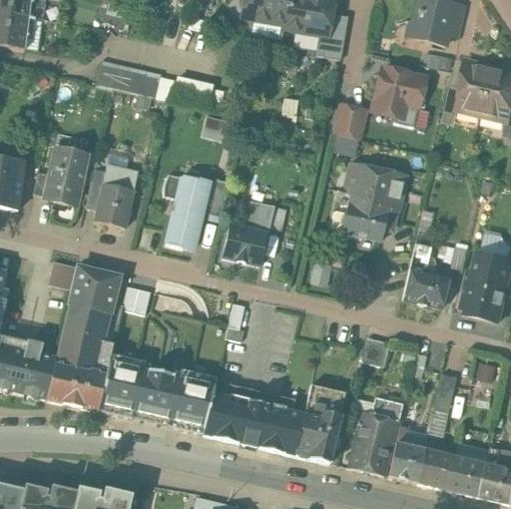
[(0,0),(0,13),(26,17),(27,8),(31,2),(34,2),(35,0),(32,0),(0,0)]
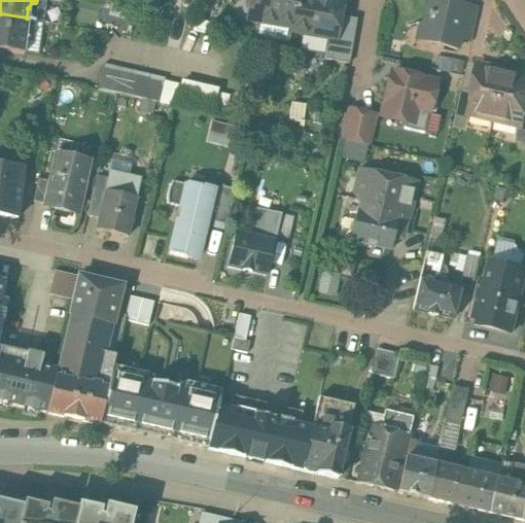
[(175,0),(175,9),(204,10),(204,0),(175,0)]
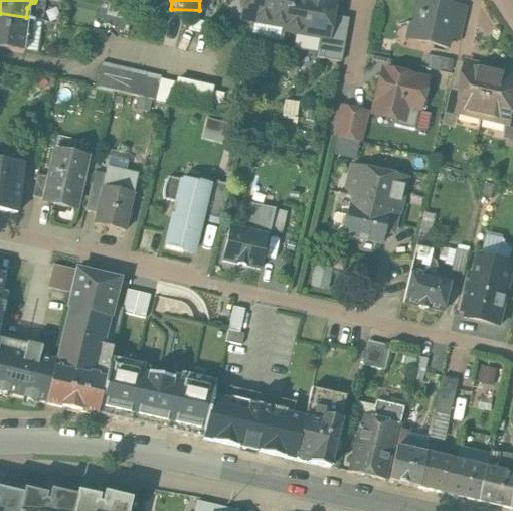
[(242,0),(242,2),(245,6),(244,15),(287,22),(287,26),(330,34),(337,0),(242,0)]
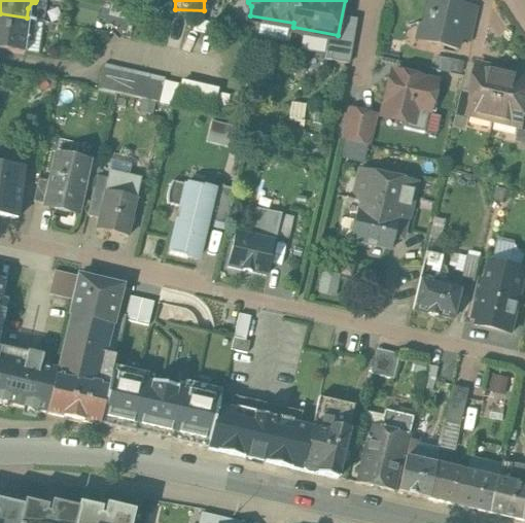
[(463,0),(428,0),(424,22),(430,23),(427,38),(459,45),(461,36),(463,29),(457,27),(463,0)]
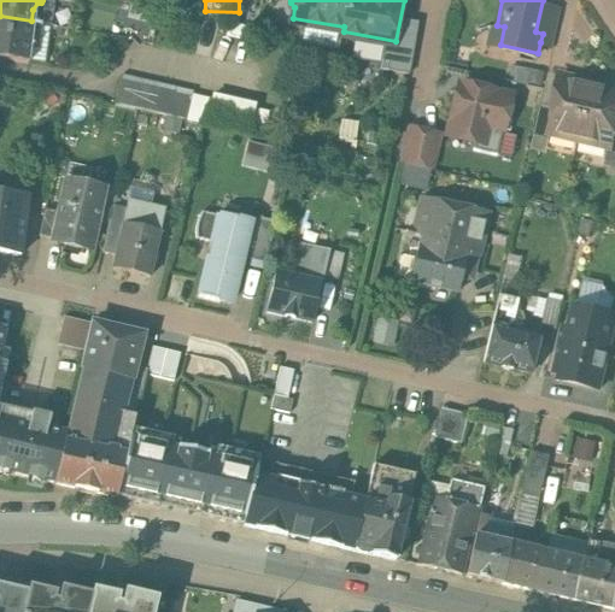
[(563,5),(543,0),(536,31),(543,34),(540,42),(555,45),(563,5)]
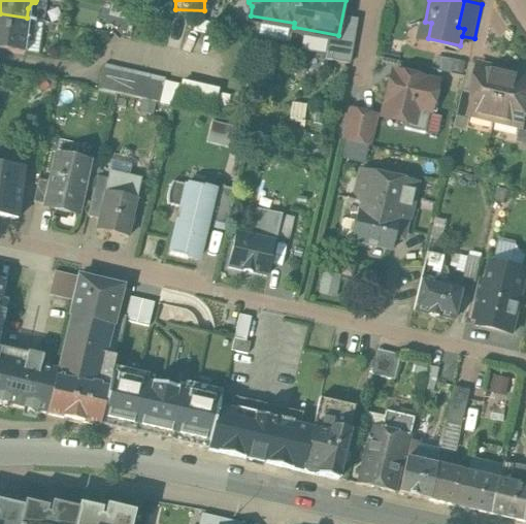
[(27,18),(0,13),(0,46),(27,51),(28,37),(29,36),(31,37),(31,35),(28,34),(26,28),(27,18)]
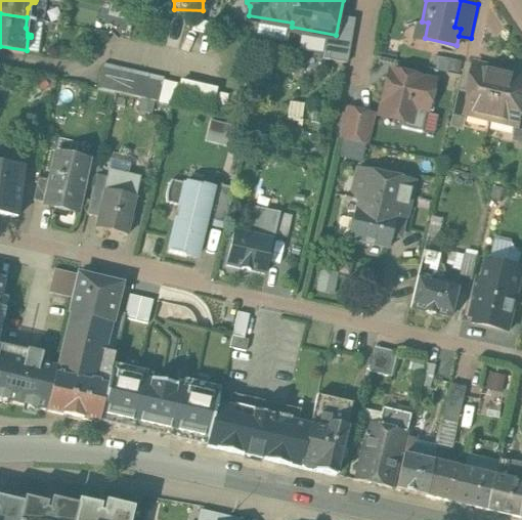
[(463,58),(436,52),(434,62),(461,69),(463,58)]
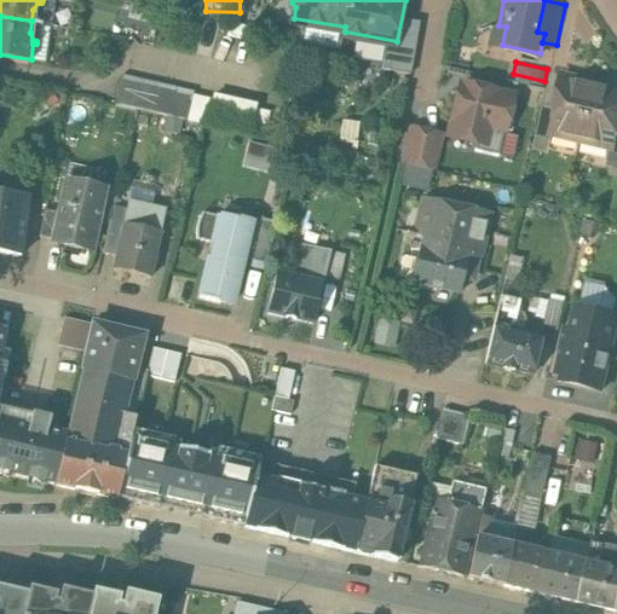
[(138,76),(124,73),(117,100),(132,104),(138,76)]
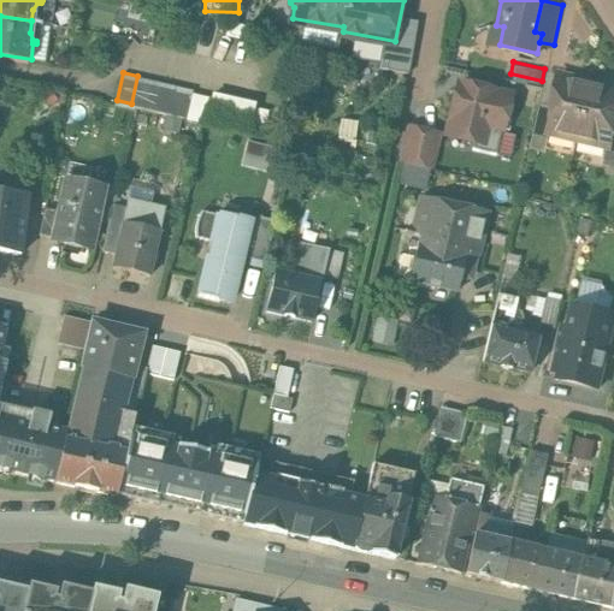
[(592,79),(562,72),(554,106),(549,129),(550,129),(579,136),(592,79)]
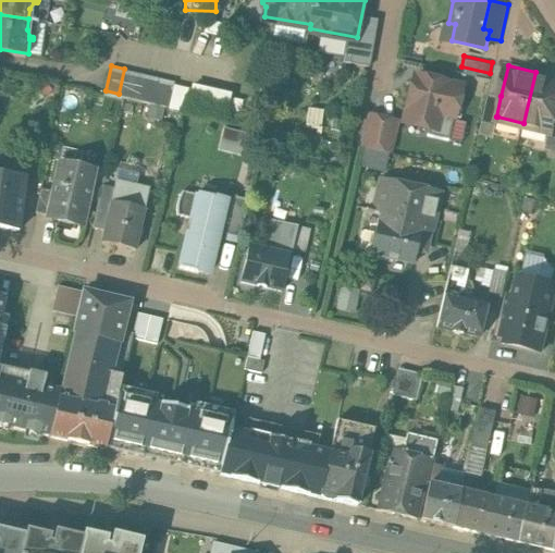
[(175,80),(124,69),(119,94),(170,105),(175,80)]
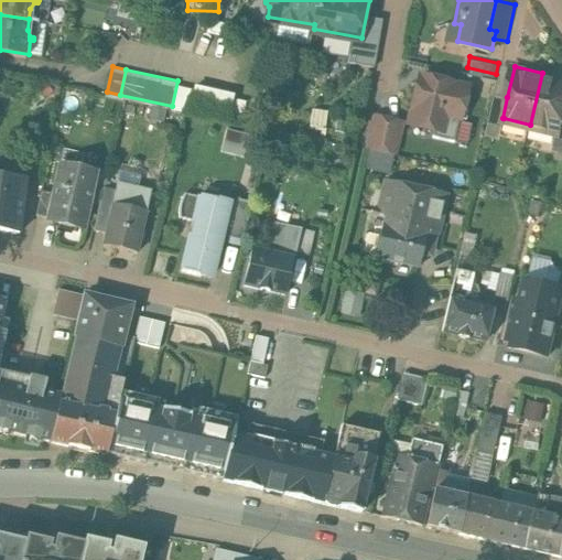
[(561,77),(542,73),(530,125),(558,131),(561,119),(561,77)]
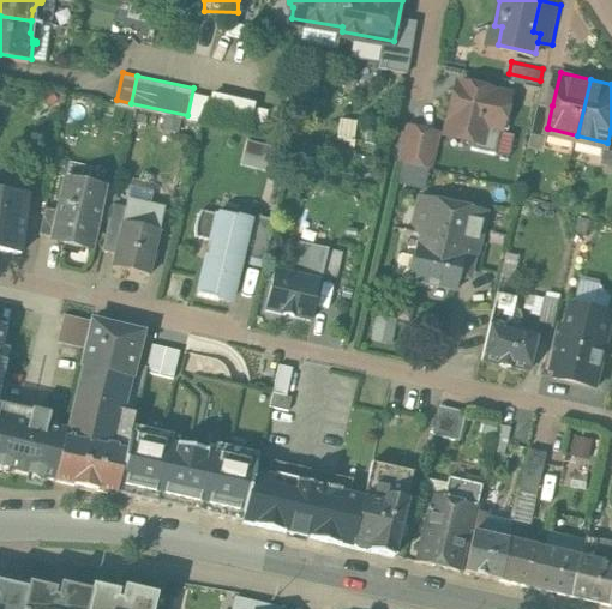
[(510,92),(460,80),(448,131),(478,138),(481,121),(502,126),(510,92)]
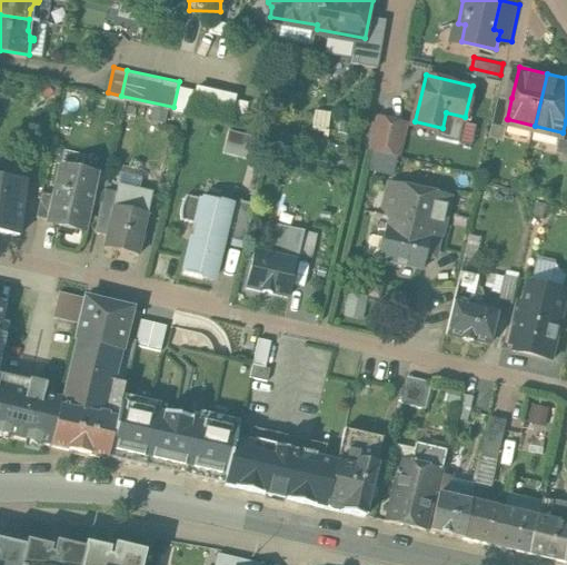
[(103,92),(85,89),(82,100),(101,103),(103,92)]
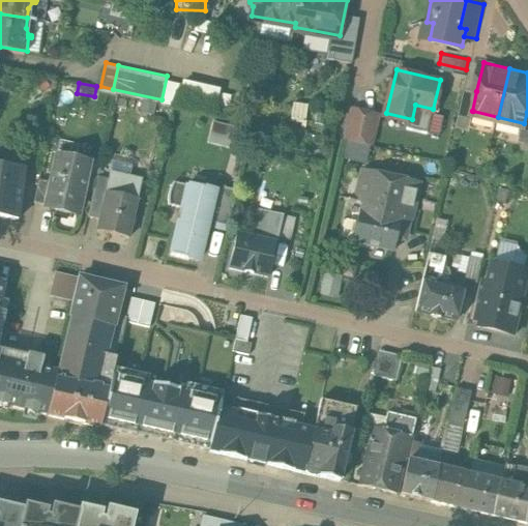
[(476,91),(465,88),(459,113),(472,116),(473,111),(472,111),(476,91)]
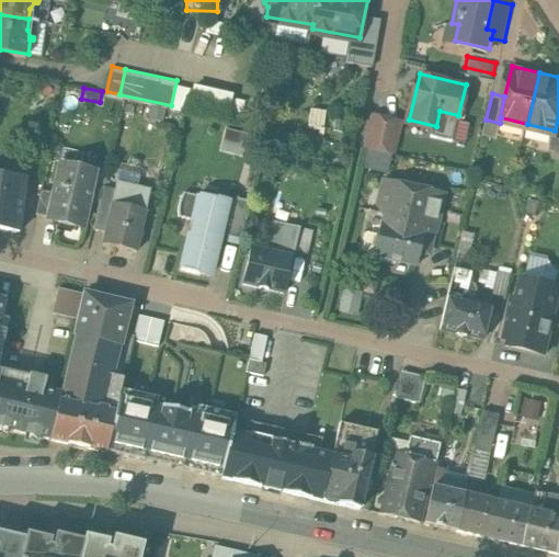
[(401,120),(374,113),(367,143),(395,149),(401,120)]
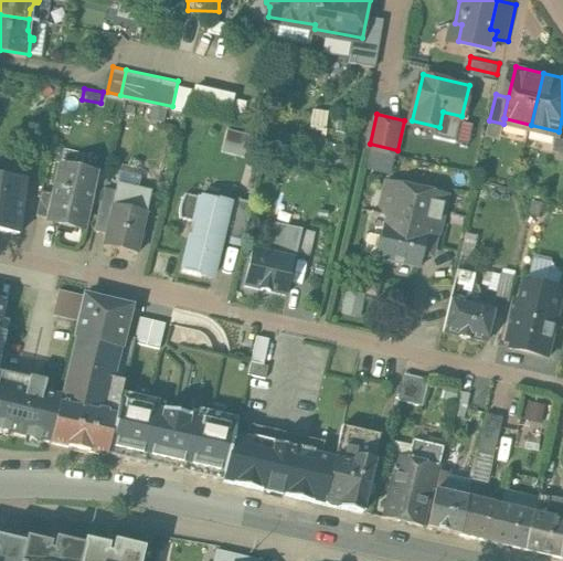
[(322,148),(311,145),(307,160),(318,163),(320,155),(322,148)]
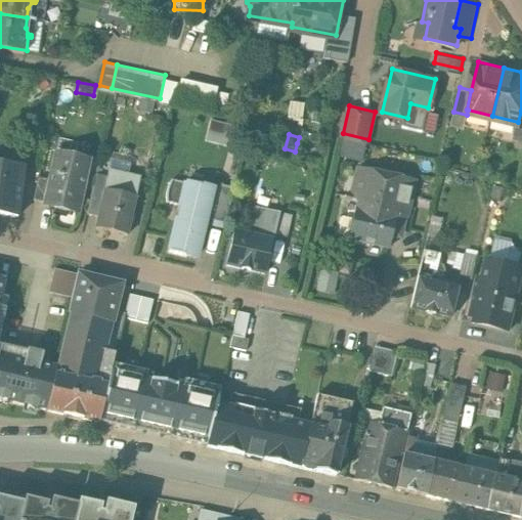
[(366,140),(345,135),(341,153),(363,158),(366,140)]
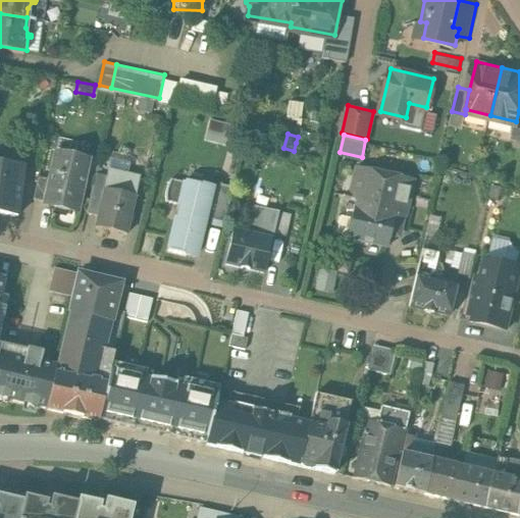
[(90,156),(57,149),(51,176),(46,199),(46,201),(57,204),(54,217),(57,220),(70,223),(74,221),(78,208),(79,208),(90,156)]
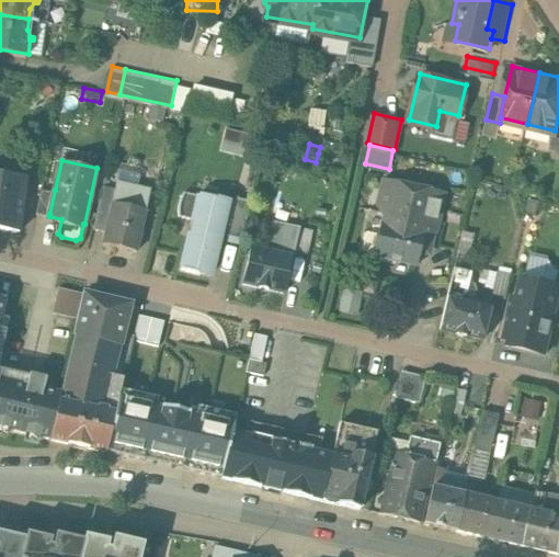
[(140,170),(122,166),(118,180),(137,184),(140,170)]
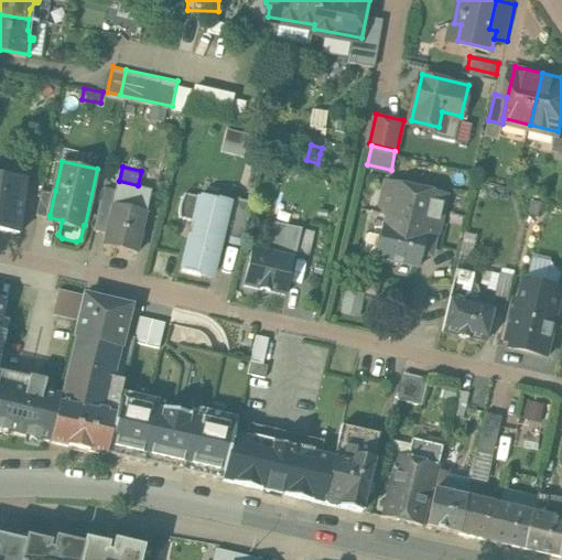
[(28,176),(0,172),(0,226),(21,230),(28,176)]
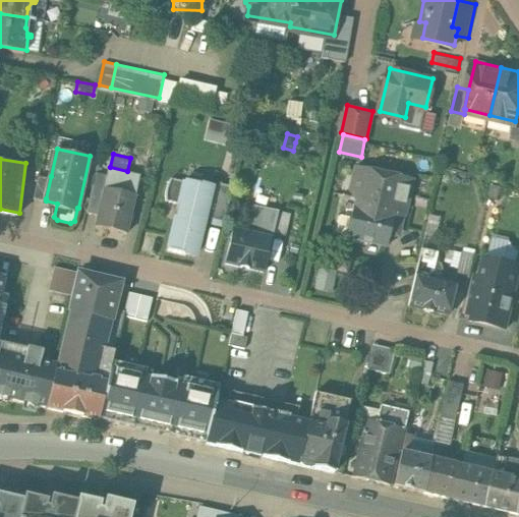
[(127,171),(110,167),(108,172),(105,186),(99,213),(97,223),(128,230),(140,174),(127,171)]
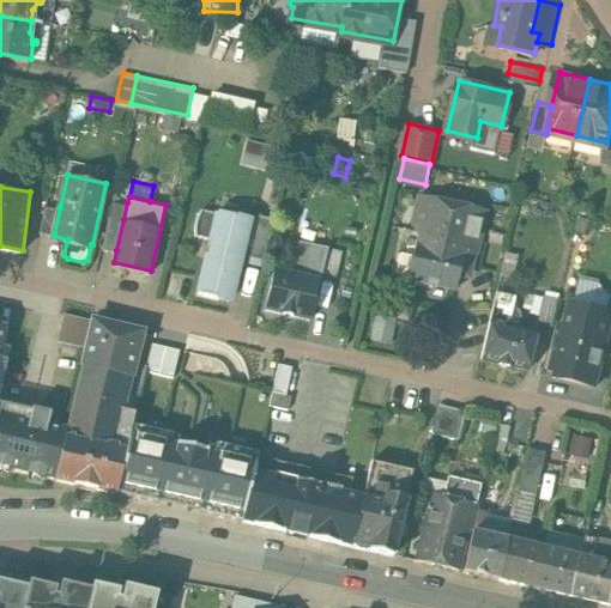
[(440,201),(430,199),(421,205),(417,219),(423,229),(428,229),(425,245),(418,243),(419,242),(418,242),(416,254),(404,250),(399,271),(411,273),(411,274),(412,274),(412,273),(457,283),(457,284),(458,284),(464,254),(470,255),(472,245),(470,245),(471,238),(477,239),(483,216),(443,207),(440,201)]
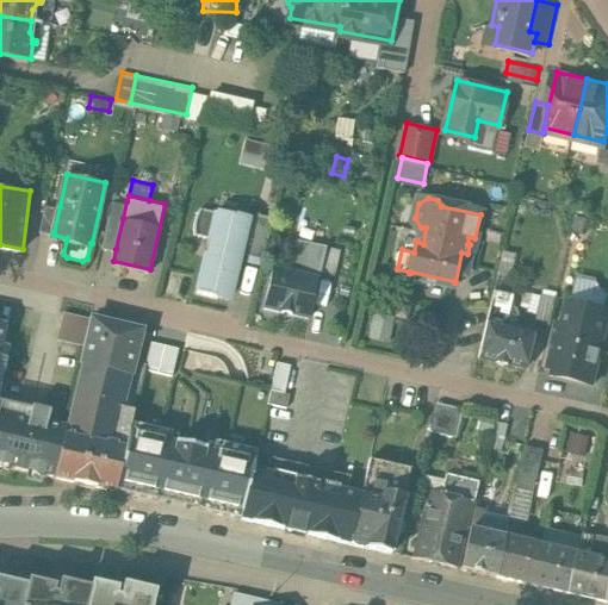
[(113,199),(104,245),(116,249),(123,218),(126,201),(113,199)]
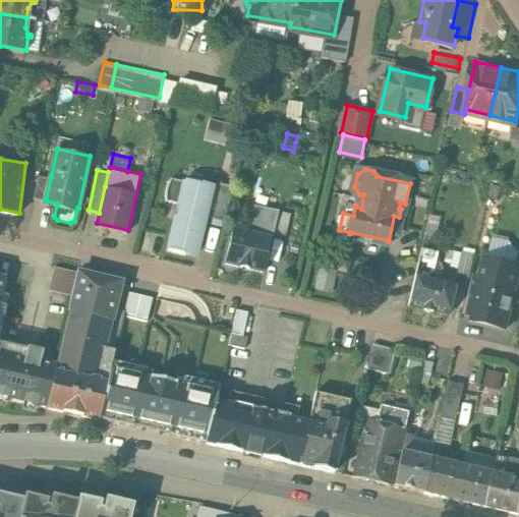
[(51,176),(40,174),(35,196),(46,198),(51,176)]
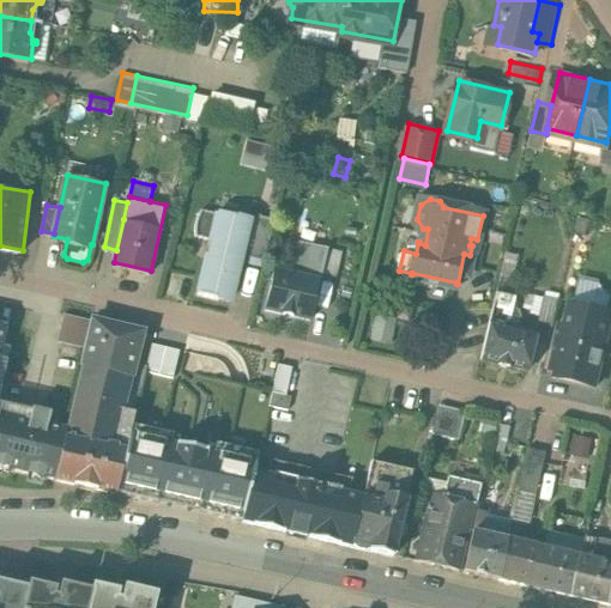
[(240,213),(219,208),(219,211),(204,208),(203,207),(199,213),(198,218),(197,223),(197,229),(197,232),(199,232),(213,236),(212,239),(215,241),(212,253),(209,251),(200,291),(221,296),(221,293),(233,296),(250,218),(240,216),(240,213)]
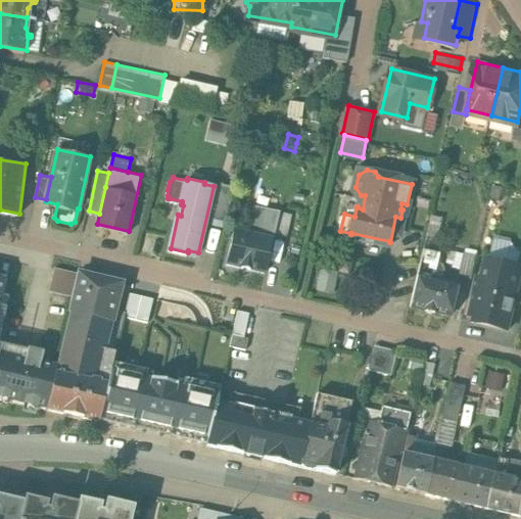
[(235,185),(221,181),(212,217),(227,221),(235,185)]
